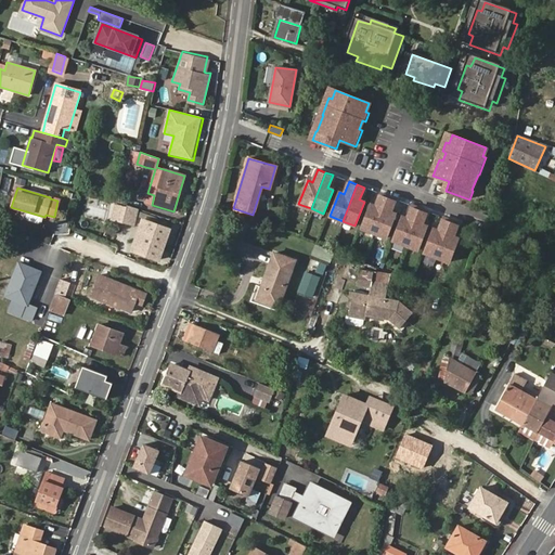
[(371,204),(362,229),(374,233),(388,196),(381,193),(376,206),(371,204)]
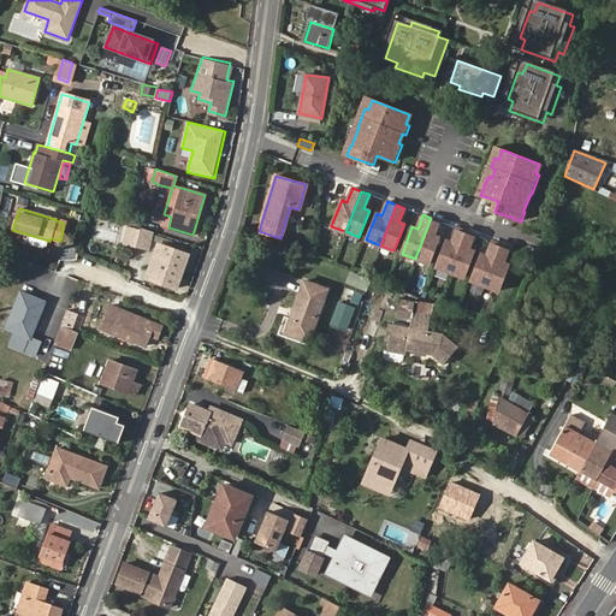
[(415,259),(430,264),(439,237),(434,235),(439,221),(431,218),(415,259)]
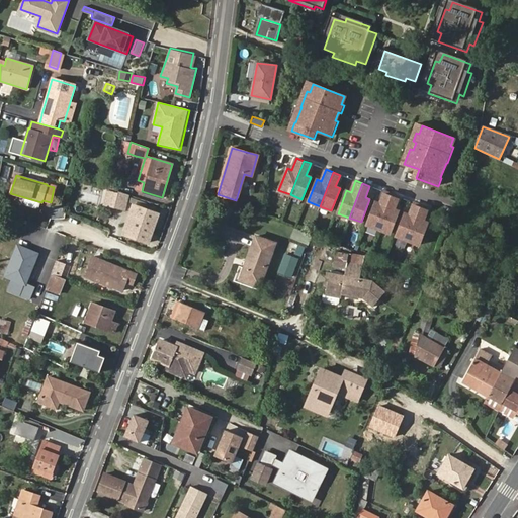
[(104,204),(114,207),(118,191),(108,188),(104,204)]
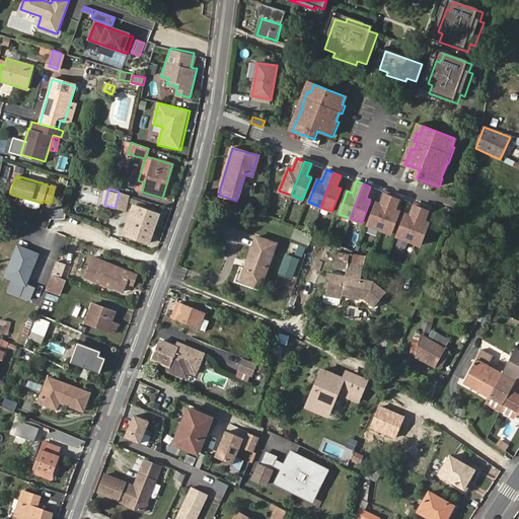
[(84,192),(82,201),(98,204),(100,195),(84,192)]
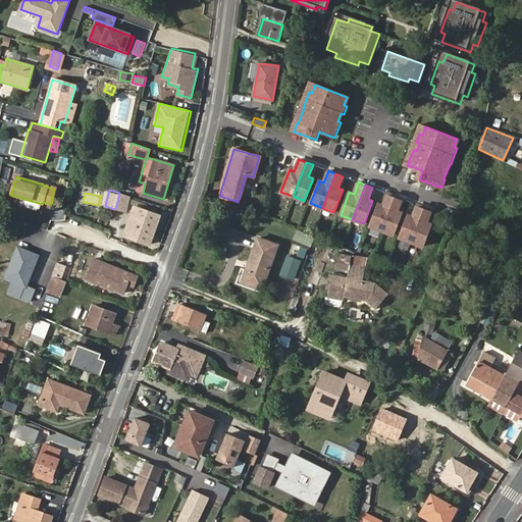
[(119,193),(115,209),(126,212),(131,197),(119,193)]
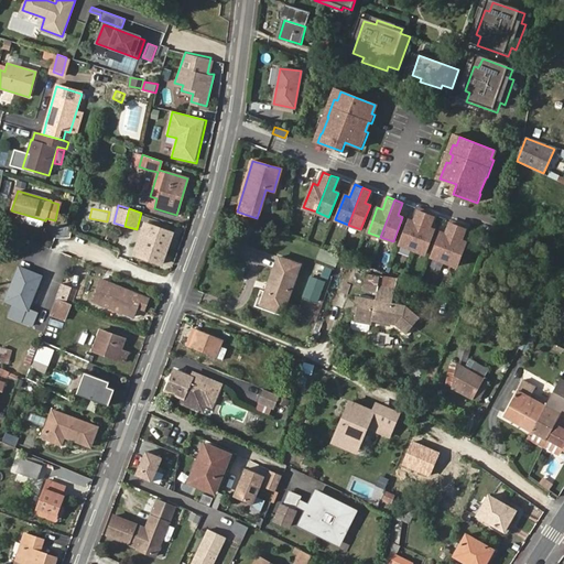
[(409,220),(400,245),(412,249),(426,212),(419,209),(414,221),(409,220)]
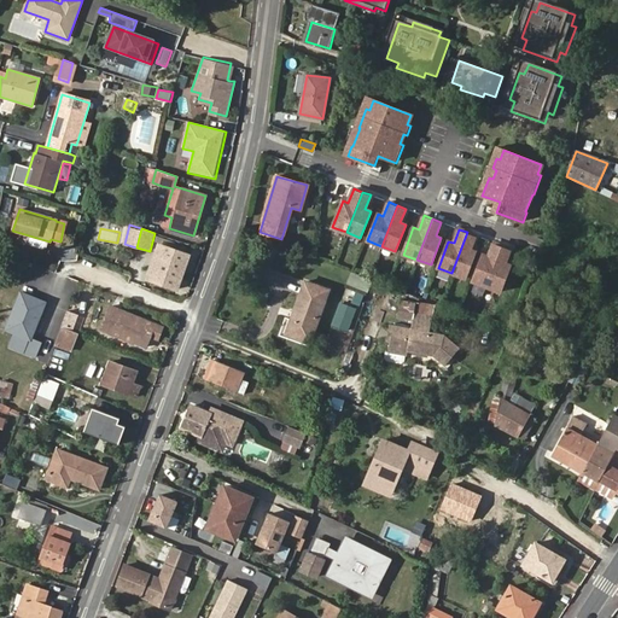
[(452,273),(466,279),(476,251),(471,250),(476,235),(467,232),(452,273)]
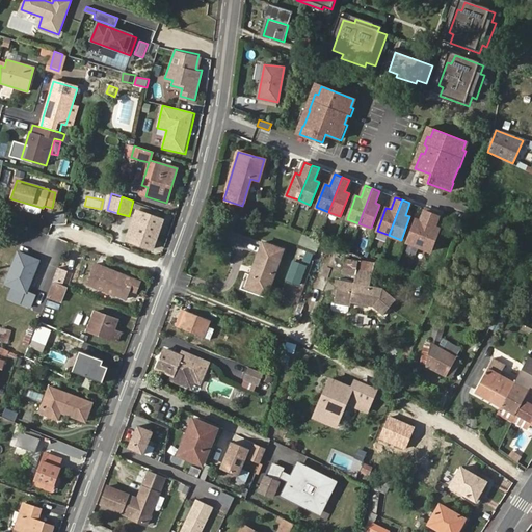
[(416,219),(407,242),(419,246),(432,212),(425,209),(421,221),(416,219)]
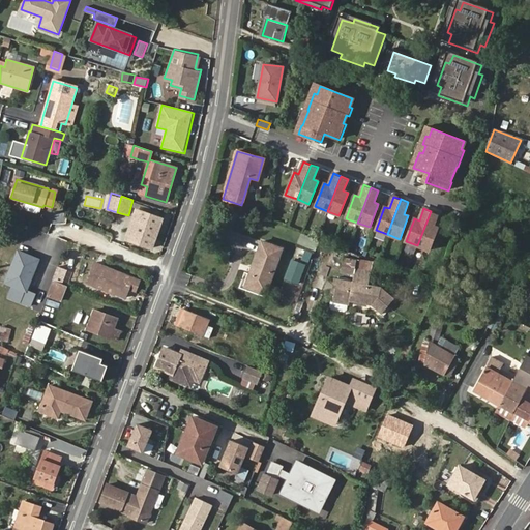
[(137,209),(126,239),(152,248),(163,218),(137,209)]
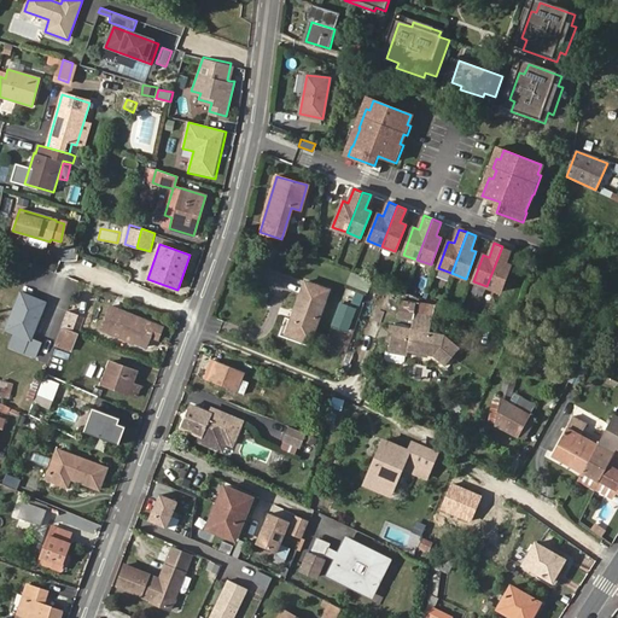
[(487,286),(501,292),(511,266),(506,263),(511,249),(502,246),(487,286)]
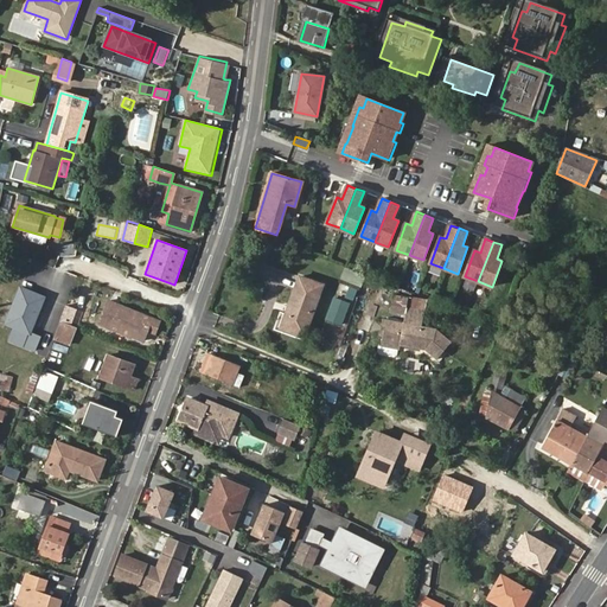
[(362,288),(365,278),(345,269),(342,280),(362,288)]
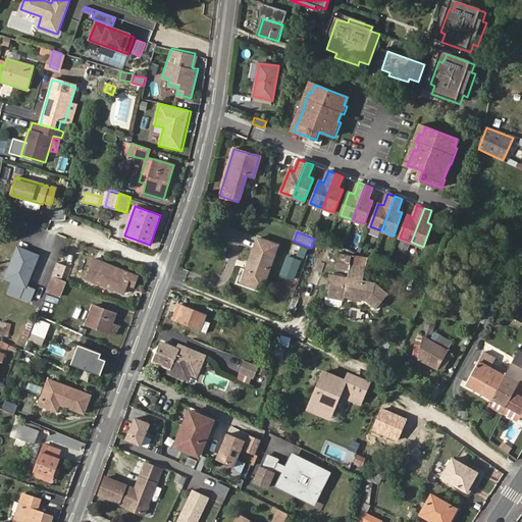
[(275,246),(258,240),(243,281),(261,289),(274,254),(273,254),(275,246)]
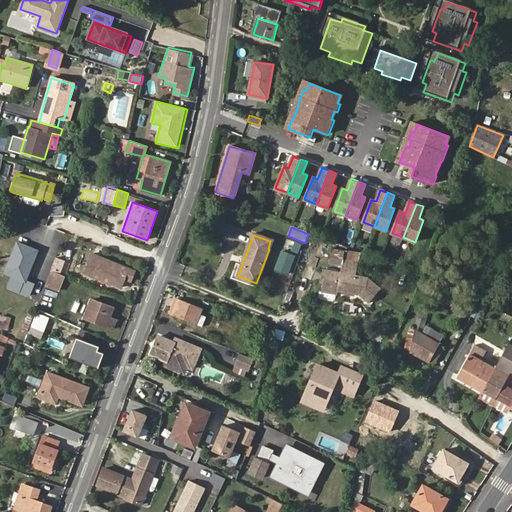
[(11,241),(7,251),(12,254),(4,272),(11,275),(7,286),(28,294),(33,284),(25,280),(37,251),(11,241)]
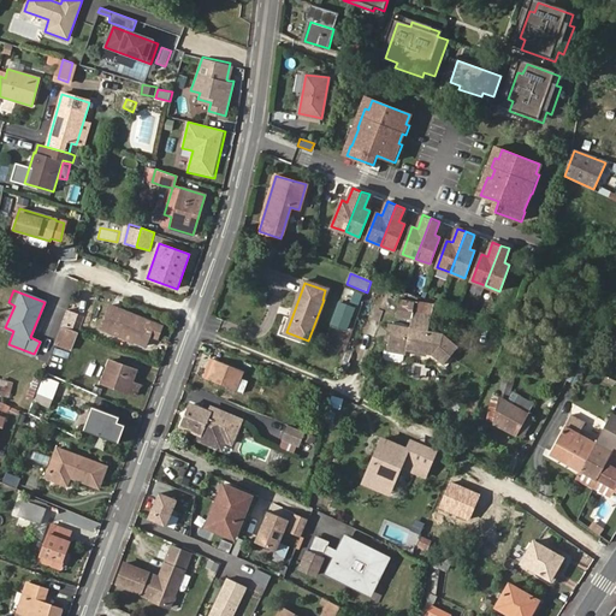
[(333,325),(337,326),(345,306),(342,304),(333,325)]
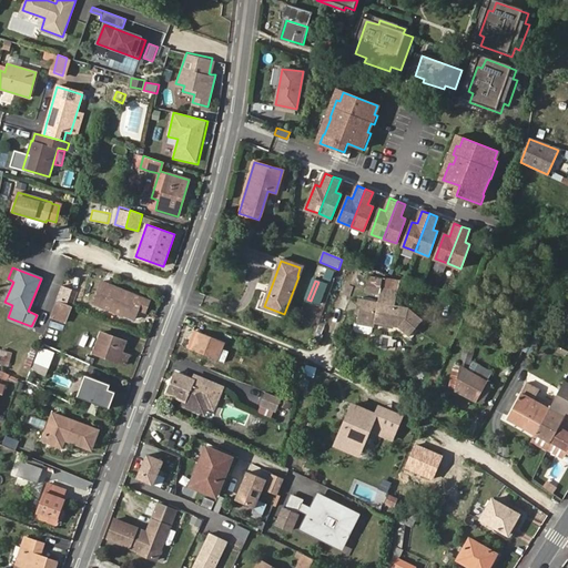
[(138,310),(144,312),(148,302),(101,282),(93,302),(133,320),(138,310)]
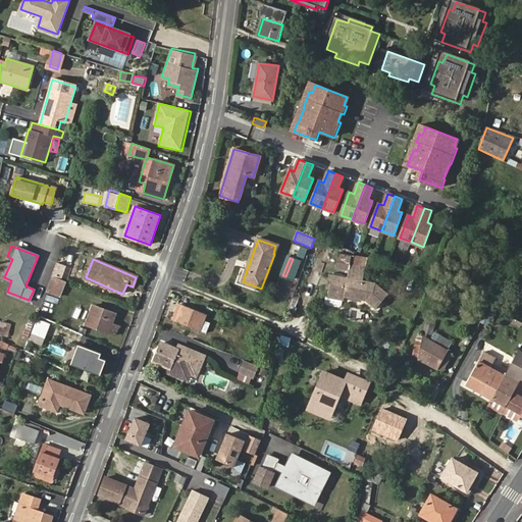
[(302,263),(293,259),(285,276),(296,280),(302,263)]
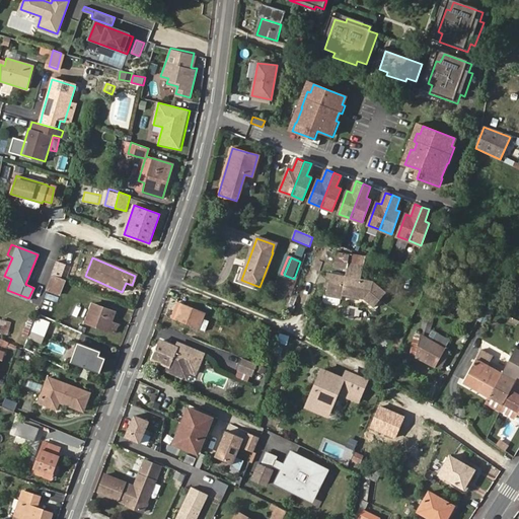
[(348,263),(347,270),(363,272),(363,266),(348,263)]
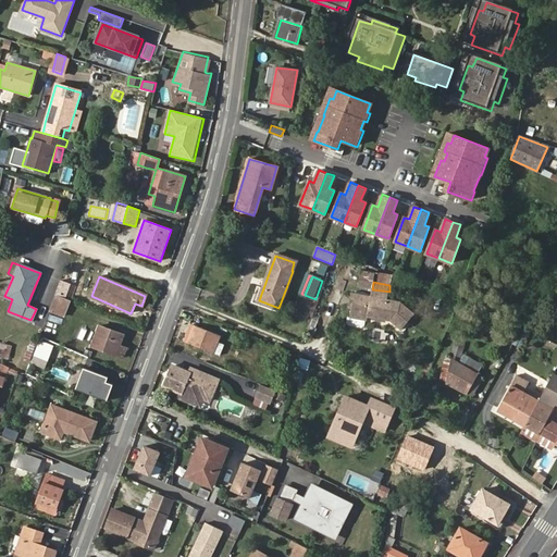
[(356,294),(354,310),(351,320),(370,323),(370,319),(393,323),(405,330),(417,312),(403,301),(387,299),(390,292),(372,289),(371,297),(356,294)]
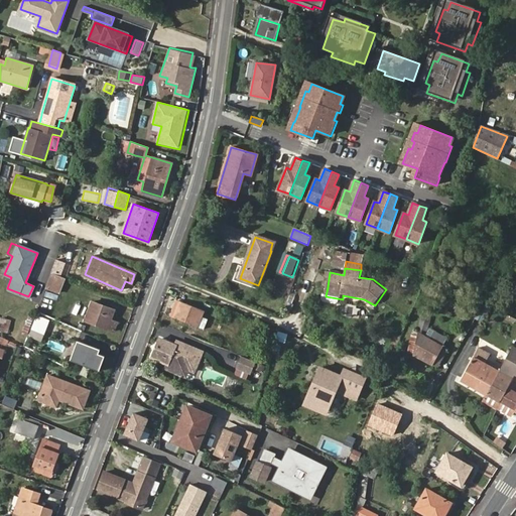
[(50,272),(44,288),(47,289),(57,294),(58,294),(65,278),(50,272)]
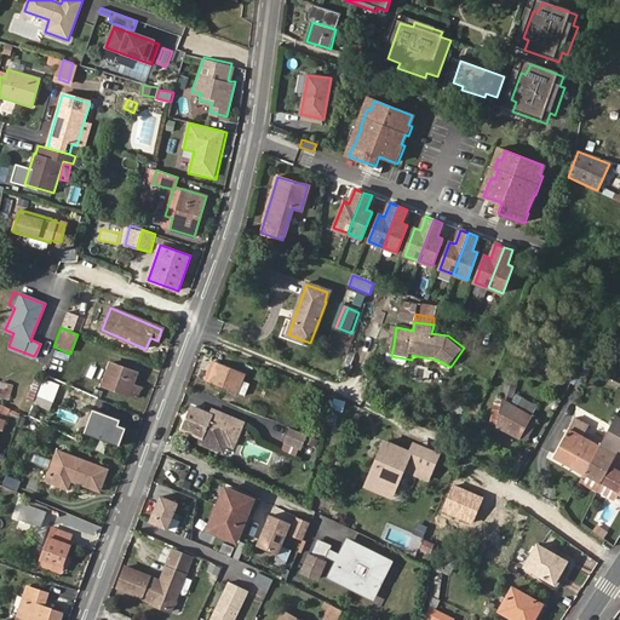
[(62,373),(69,354),(57,348),(50,366),(51,367),(50,368),(62,373)]
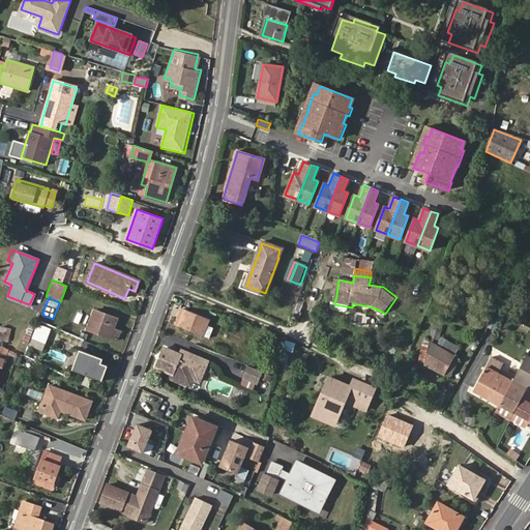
[(117,319),(94,310),(87,329),(117,341),(120,331),(114,329),(117,319)]
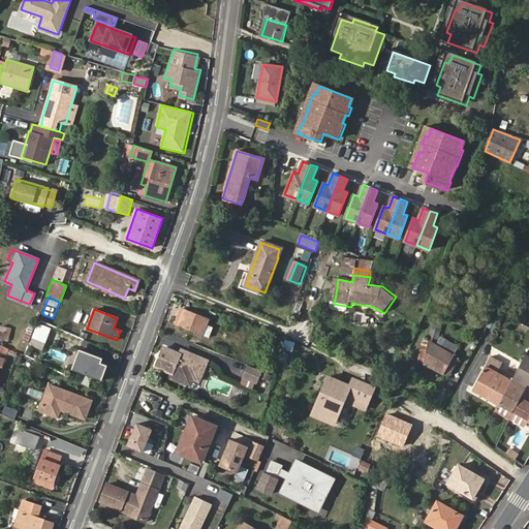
[(176,325),(198,336),(206,318),(183,309),(176,325)]
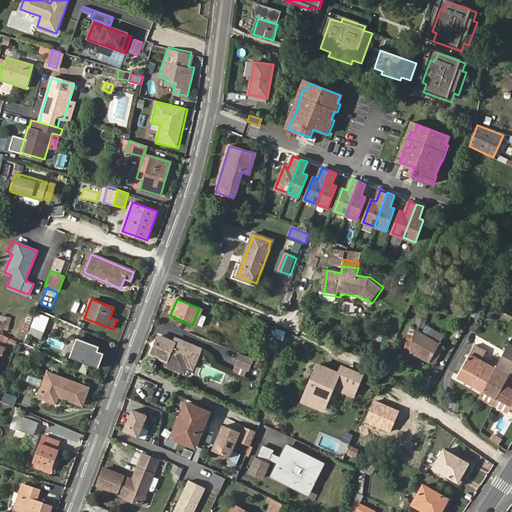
[(11,318),(0,316),(0,328),(9,330),(11,318)]
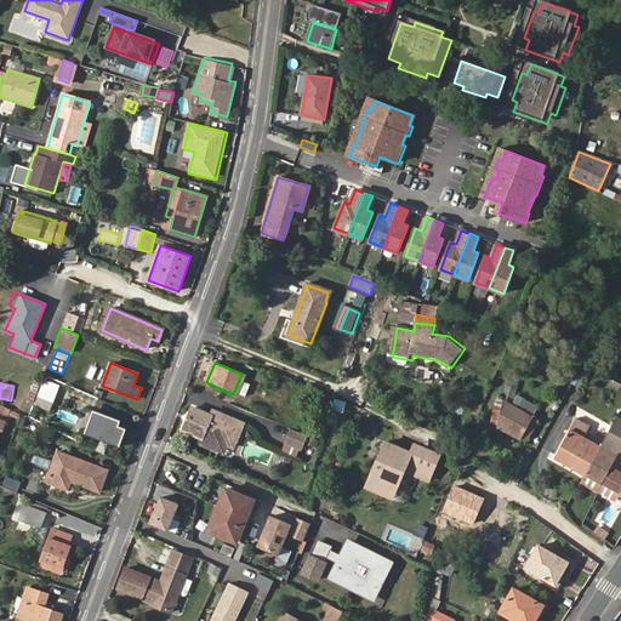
[(23,408),(32,411),(39,386),(30,383),(23,408)]
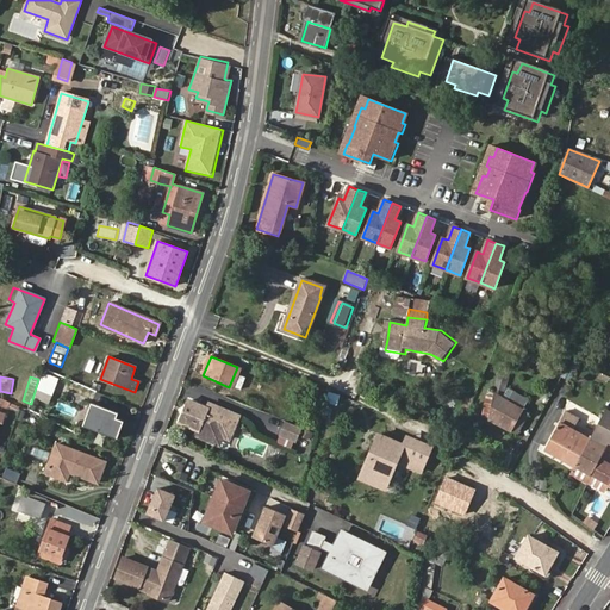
[(56,381),(44,377),(43,379),(41,378),(32,399),(39,403),(49,402),(50,398),(53,399),(57,386),(55,386),(56,381)]
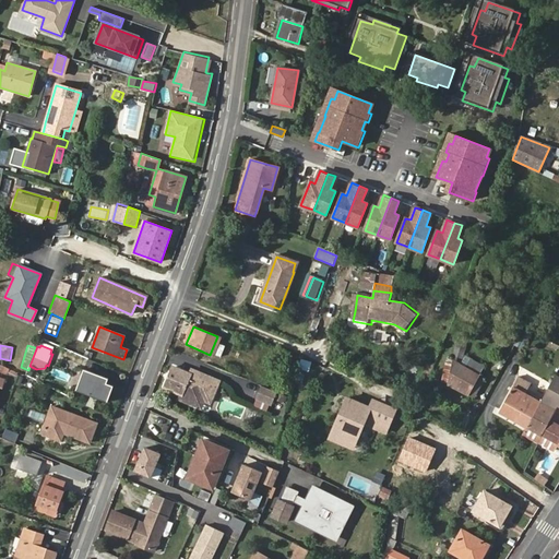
[(455,346),(454,356),(463,357),(464,346),(455,346)]
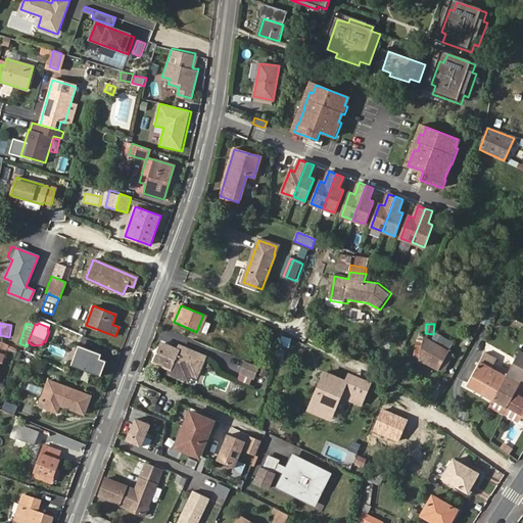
[(420,360),(437,369),(446,351),(452,343),(436,334),(432,340),(425,337),(422,348),(420,360)]
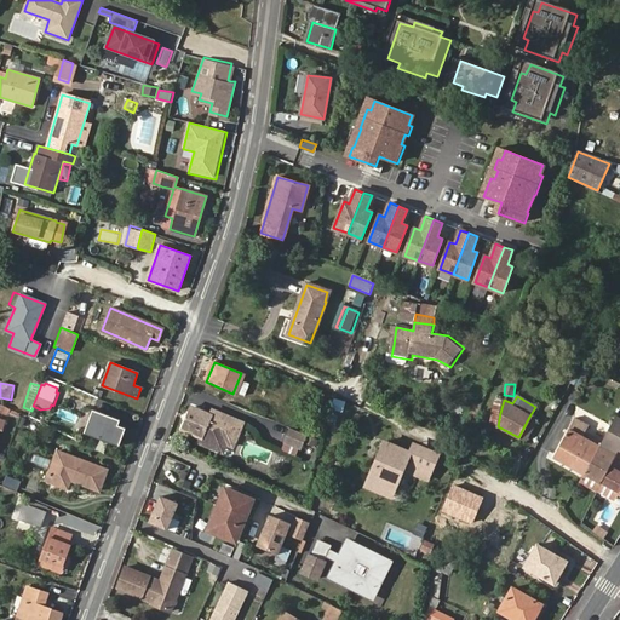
[(343,412),(345,401),(337,399),(334,409),(343,412)]
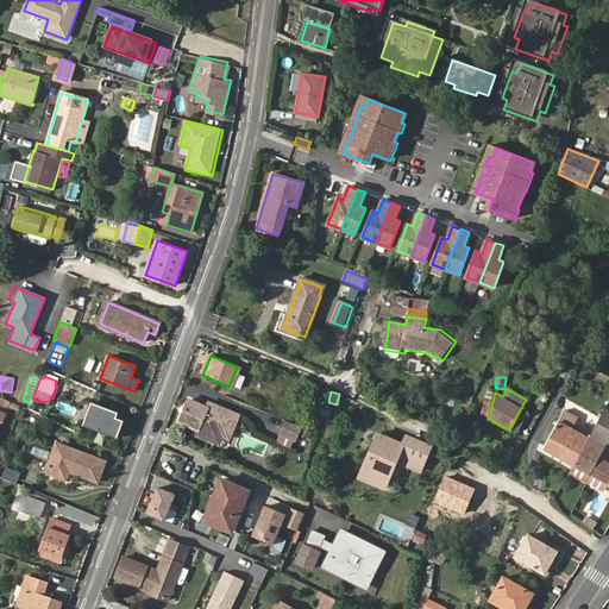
[(572,465),(600,416),(582,407),(579,407),(581,403),(571,399),(544,449),(572,465)]
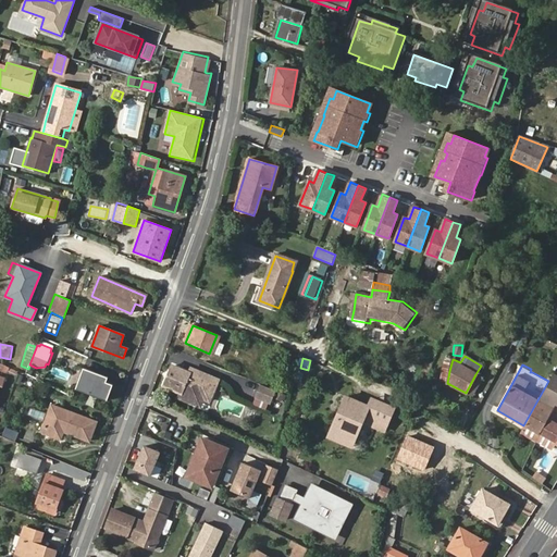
[(189,372),(172,366),(163,386),(180,393),(177,397),(193,404),(200,387),(212,392),(218,378),(192,367),(189,372)]
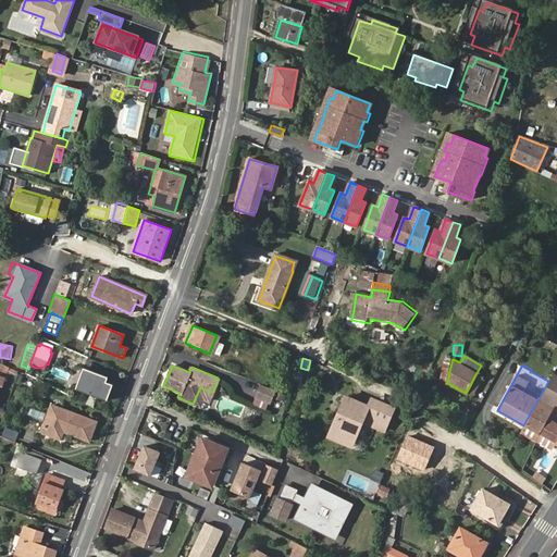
[(49,381),(66,387),(72,373),(54,367),(49,381)]
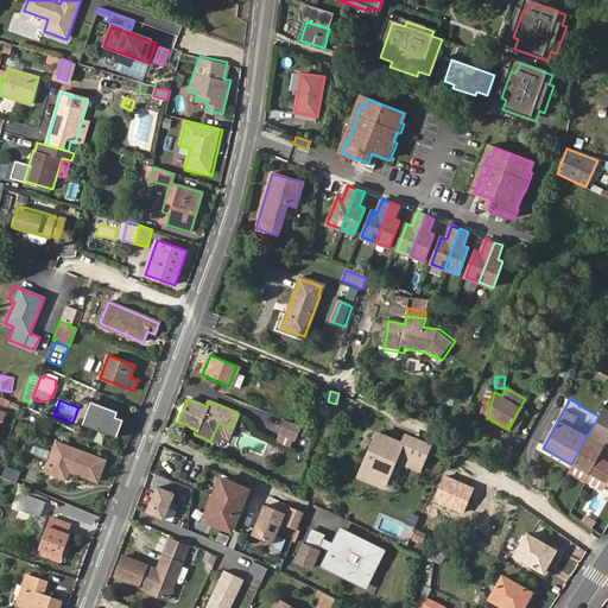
[(118,413),(90,403),(82,424),(116,437),(120,426),(114,424),(118,413)]
